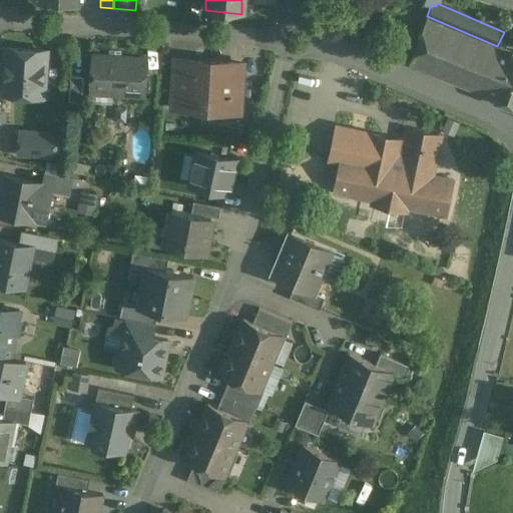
[(497,46),(427,16),(410,63),(495,99),(512,53),(497,46)]
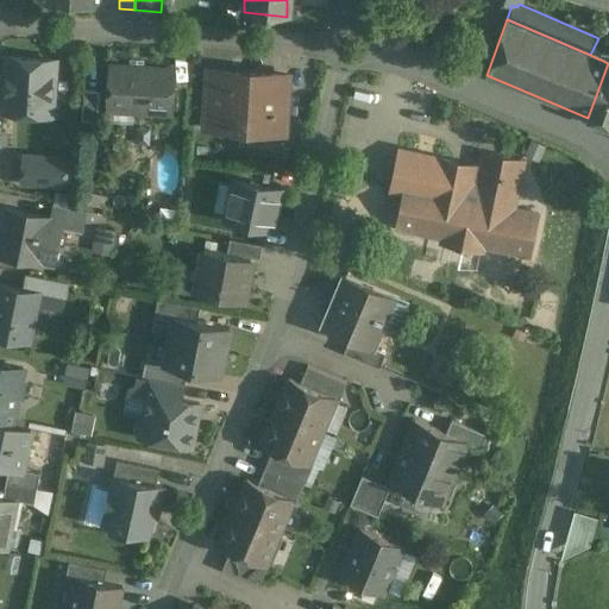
[(55,61),(7,58),(4,111),(38,113),(43,118),(50,118),(56,113),(56,106),(51,100),(55,61)]
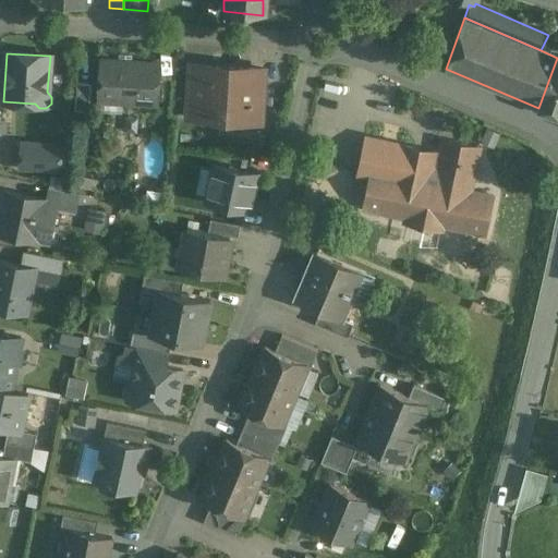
[(557,56),(538,108),(538,109),(557,117),(557,56)]
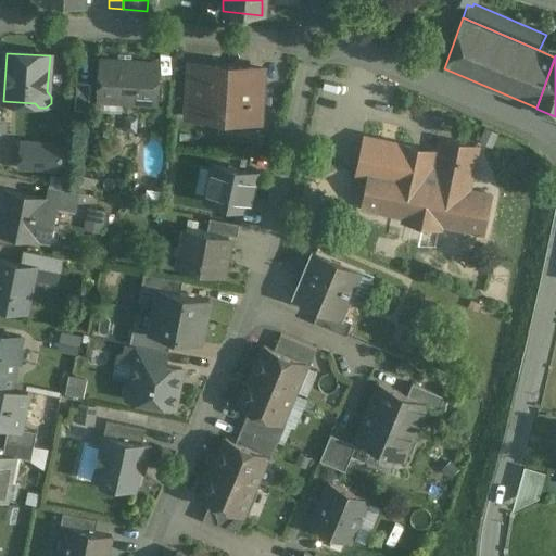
[(158,62),(101,59),(98,99),(155,103),(158,62)]
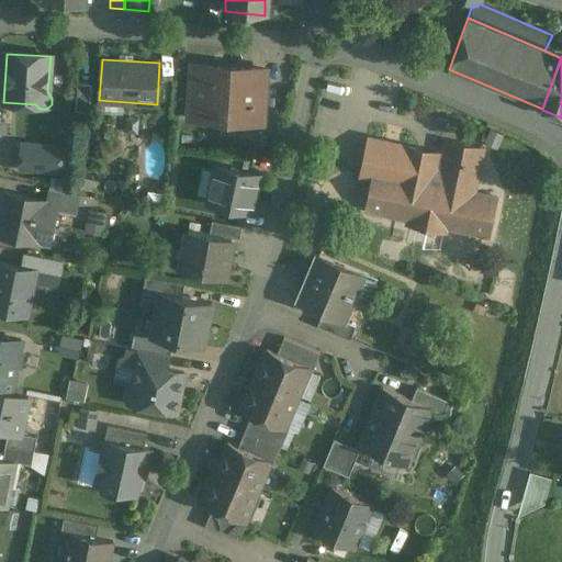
[(266,69),(191,65),(188,117),(262,122),(266,69)]
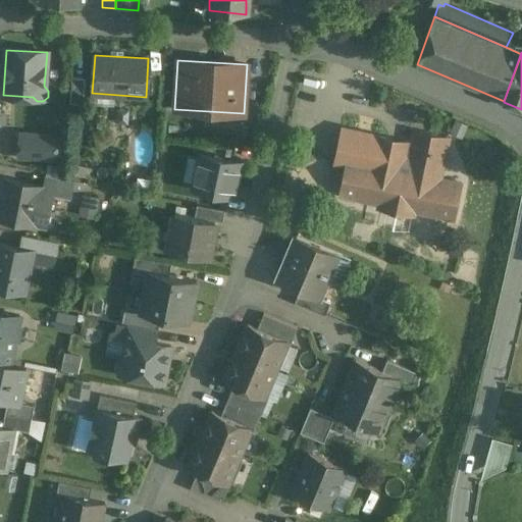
[(85,79),(71,77),(69,103),(83,104),(85,79)]
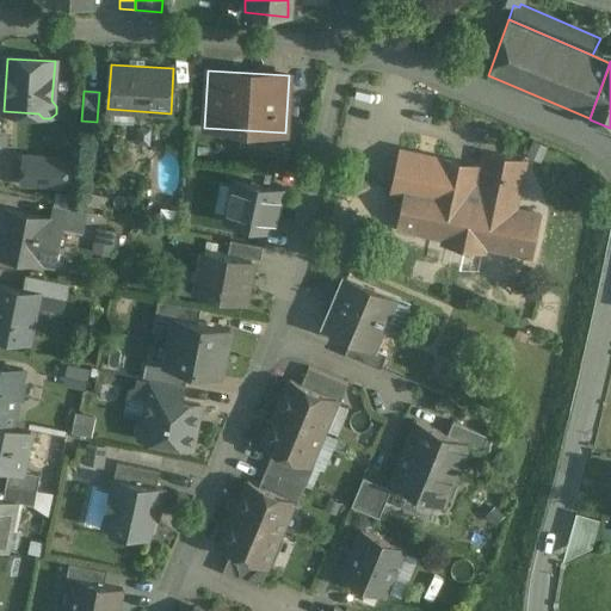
[(480,166),(397,147),(388,189),(405,192),(396,228),(443,238),(442,242),(483,252),(485,247),(530,257),(539,215),(514,209),(525,161),(483,152),(480,166)]
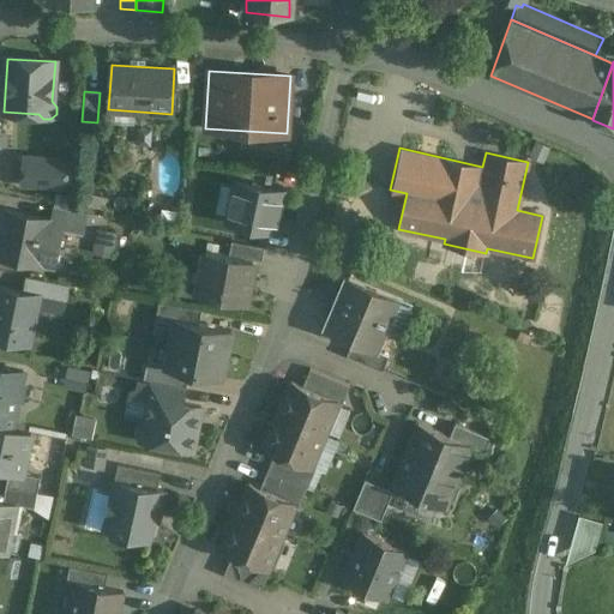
[(67,160),(24,157),(22,185),(65,187),(67,160)]
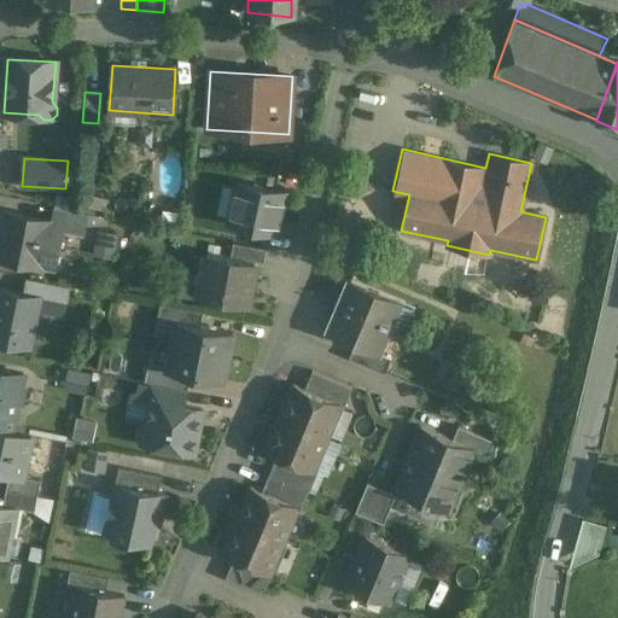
[(238,184),(231,221),(275,231),(284,193),(238,184)]
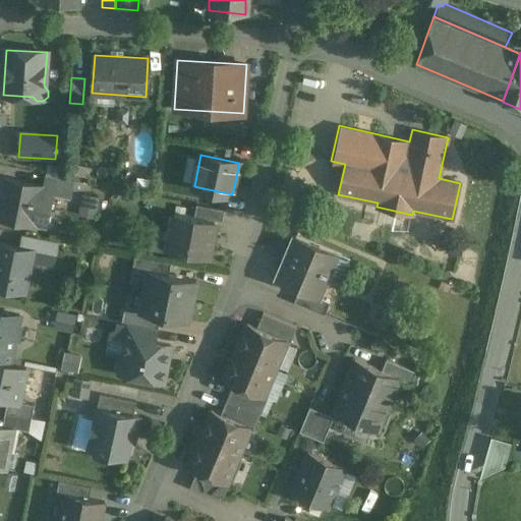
[(73,180),(45,175),(43,187),(52,188),(51,193),(70,196),(73,180)]
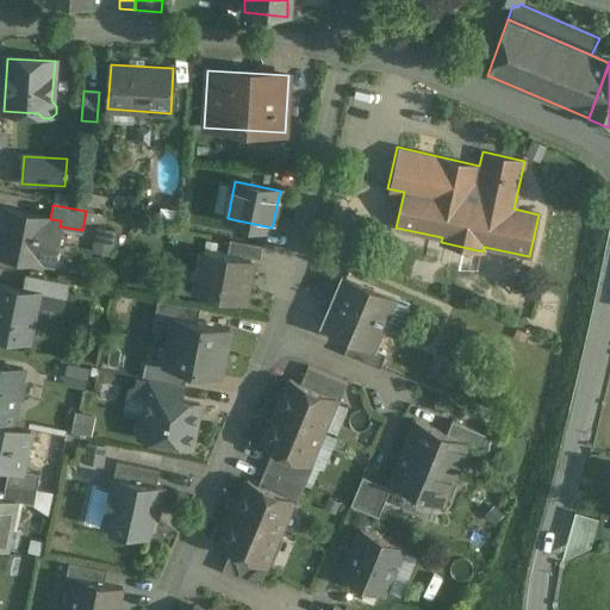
[(50,219),(5,210),(0,234),(0,254),(53,265),(60,226),(61,221),(50,219)]
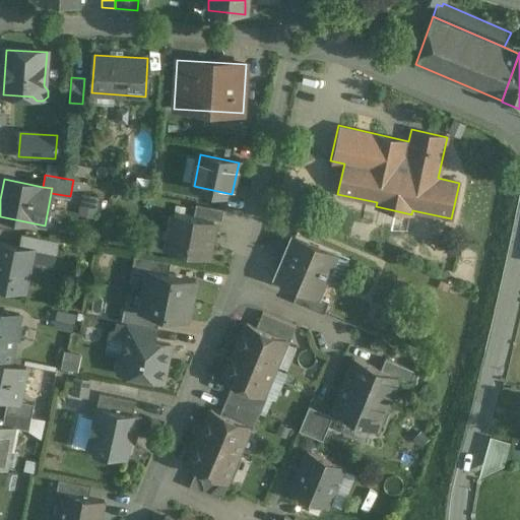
[(223,209),(196,204),(193,216),(213,220),(221,221),(223,209)]
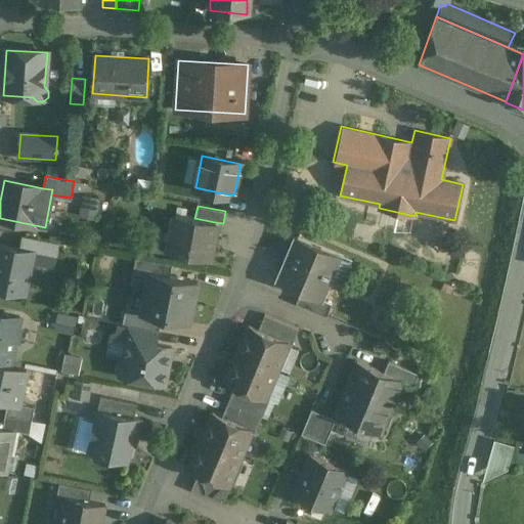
[(194,218),(175,214),(168,252),(208,259),(215,222),(194,218)]
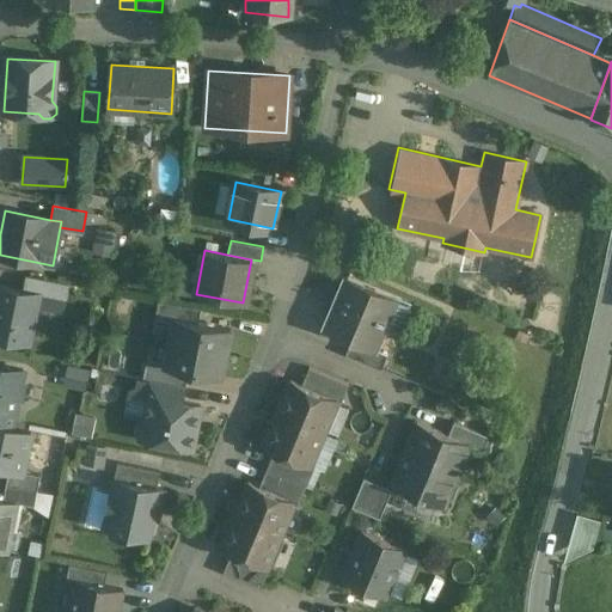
[(67,283),(28,275),(25,291),(40,293),(38,294),(63,299),(67,283)]
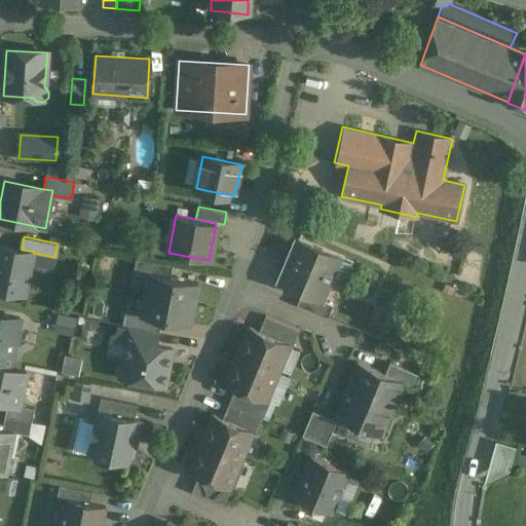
[(340,254),(299,236),(278,284),(302,293),(321,301),(321,300),(340,254)]
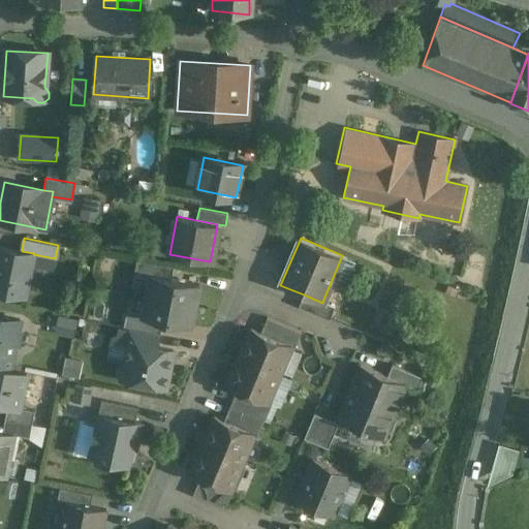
[(22,251),(0,246),(0,289),(26,296),(33,254),(34,253),(22,251)]
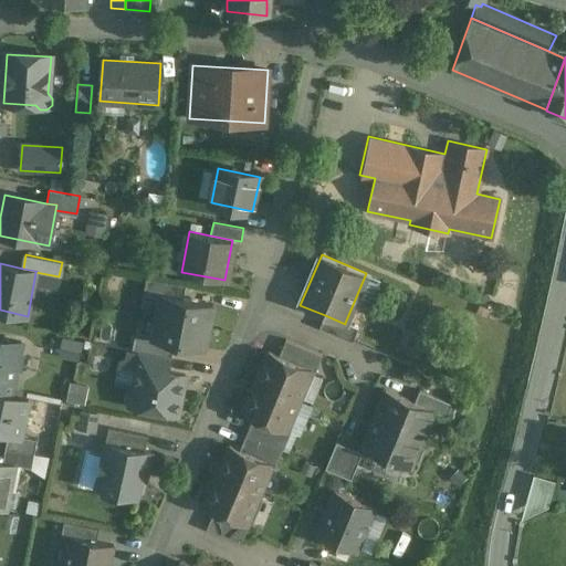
[(185,285),(146,278),(143,295),(159,299),(160,294),(182,299),(185,285)]
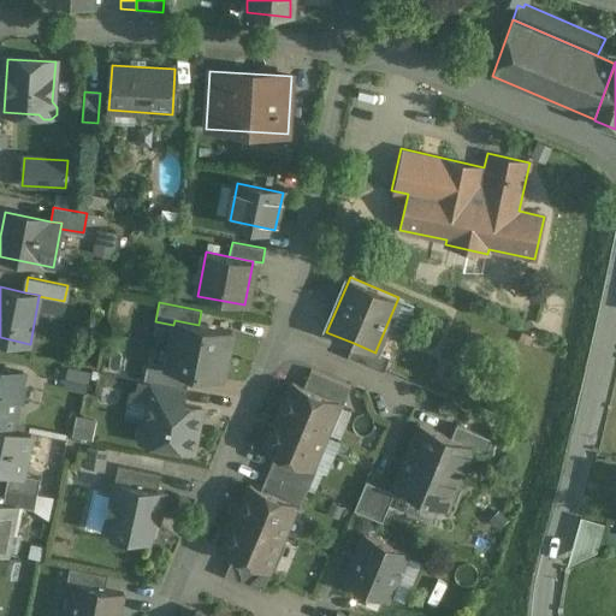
[(199,325),(175,320),(173,325),(170,345),(226,356),(231,331),(199,325)]
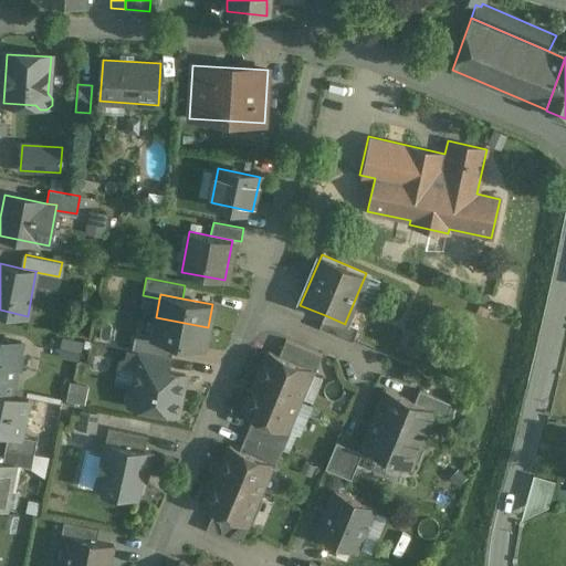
[(345,324),(325,315),(320,328),(352,342),(357,328),(345,323),(345,324)]
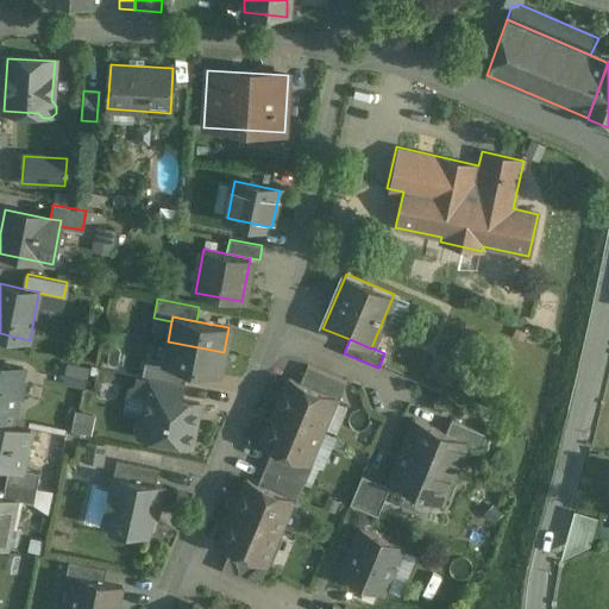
[(224,352),(168,341),(164,360),(163,365),(187,370),(219,376),(224,352)]
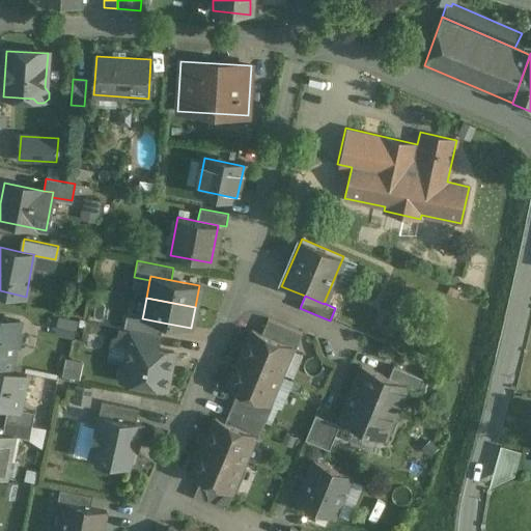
[(143,314),(127,311),(123,328),(159,335),(160,335),(163,323),(142,318),(143,314)]
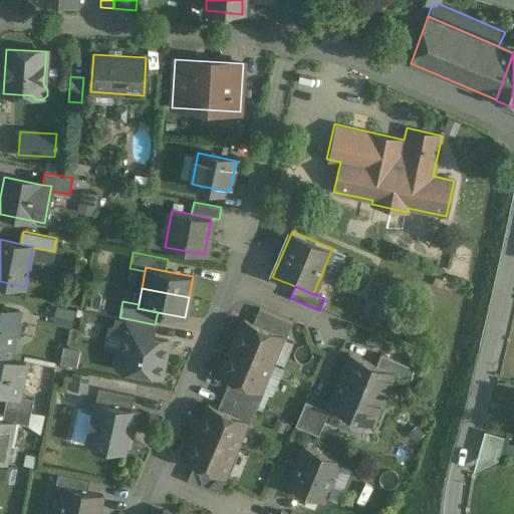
[(19,311),(0,306),(0,342),(11,345),(13,336),(17,336),(21,321),(17,320),(19,311)]
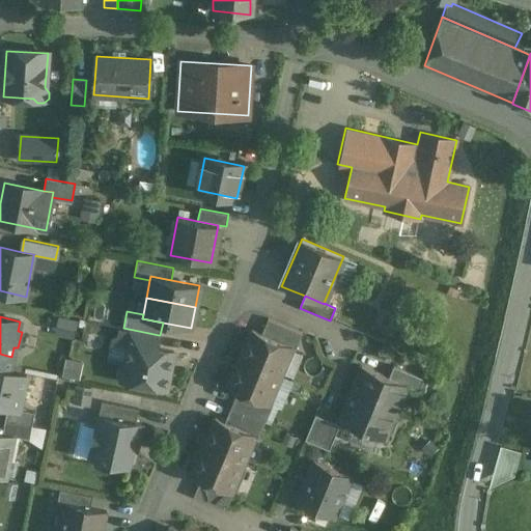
[(59,317),(56,332),(74,336),(77,320),(59,317)]
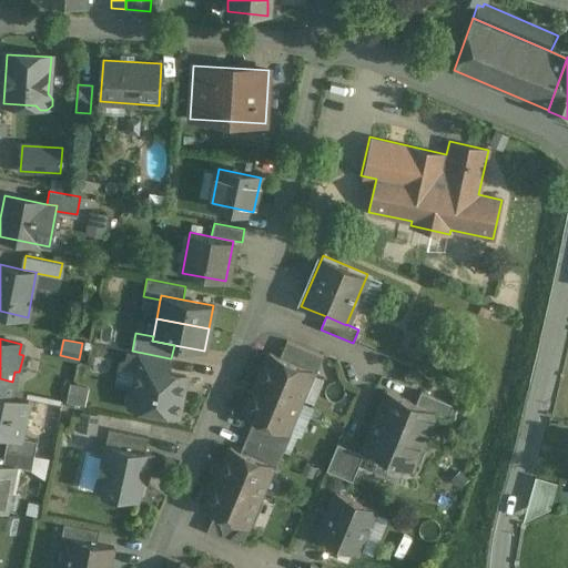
[(323,356),(286,341),(279,357),(312,372),(312,373),(315,374),(323,356)]
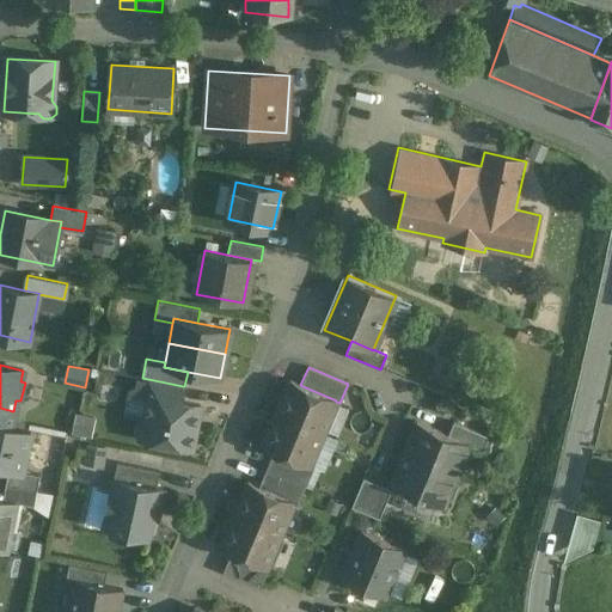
[(183,386),(151,379),(147,397),(148,397),(148,396),(179,402),(183,386)]
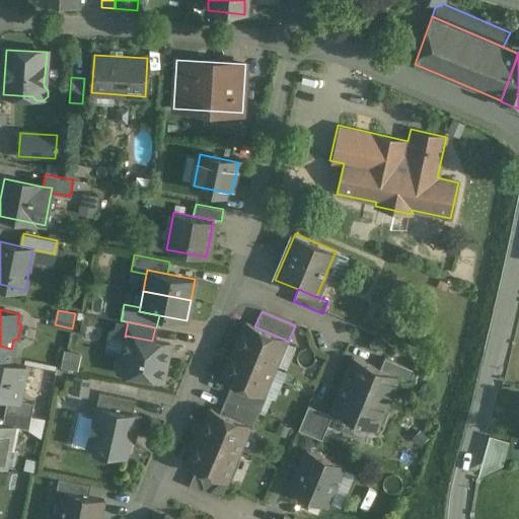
[(254,326),(245,322),(234,351),(273,367),(285,341),(285,340),(254,326)]
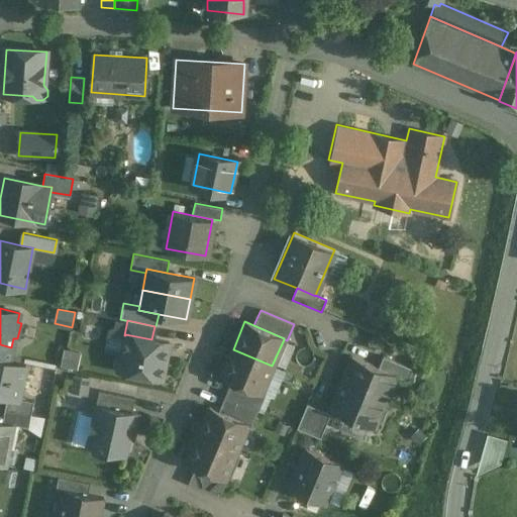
[(151,339),(125,334),(125,335),(122,353),(116,357),(114,365),(119,370),(125,372),(129,369),(133,370),(135,374),(162,378),(168,342),(151,339)]
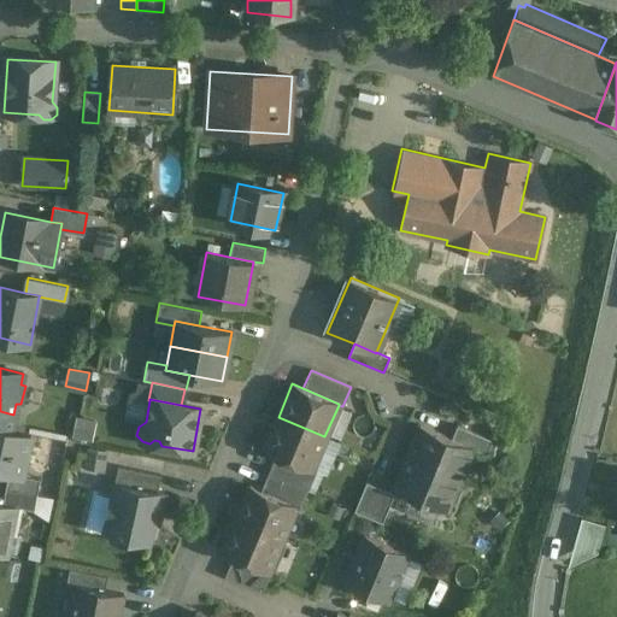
[(13,415),(0,411),(0,425),(11,429),(13,415)]
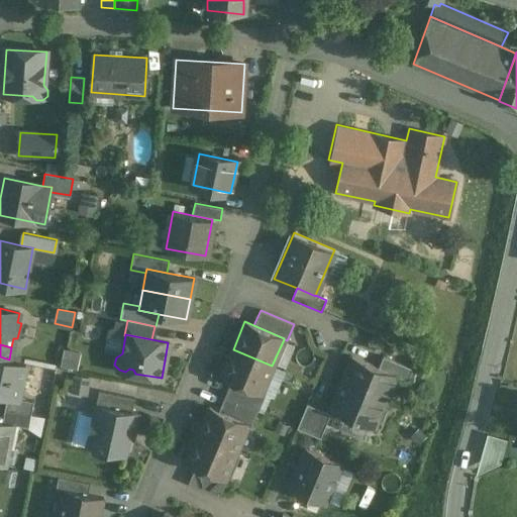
[(61,364),(78,368),(82,350),(65,346),(61,364)]
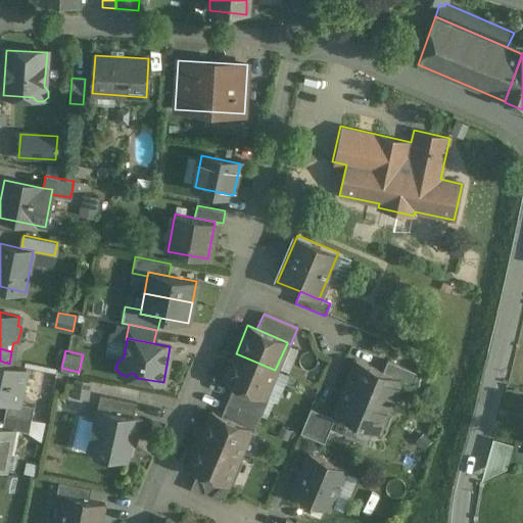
[(275,370),(236,353),(224,382),(233,386),(264,398),(264,397),(275,370)]
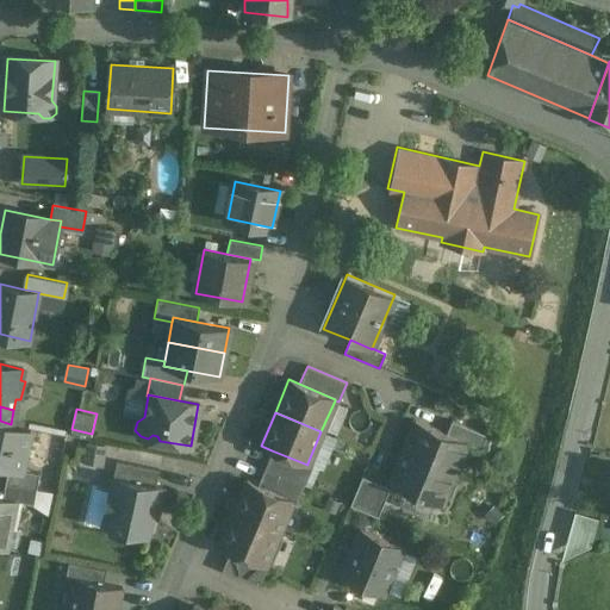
[(11,424),(0,421),(0,467),(7,470),(7,467),(20,471),(29,428),(11,424)]
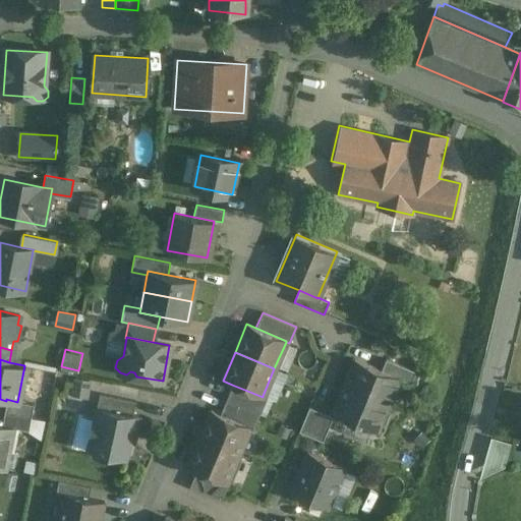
[(381,370),(354,359),(345,382),(390,400),(399,379),(399,378),(381,370)]
